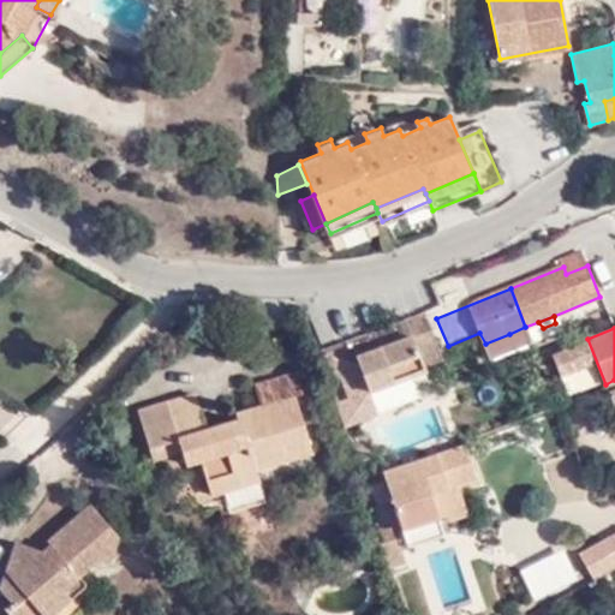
[(514,347),(509,334),(485,344),(490,358),(514,347)]
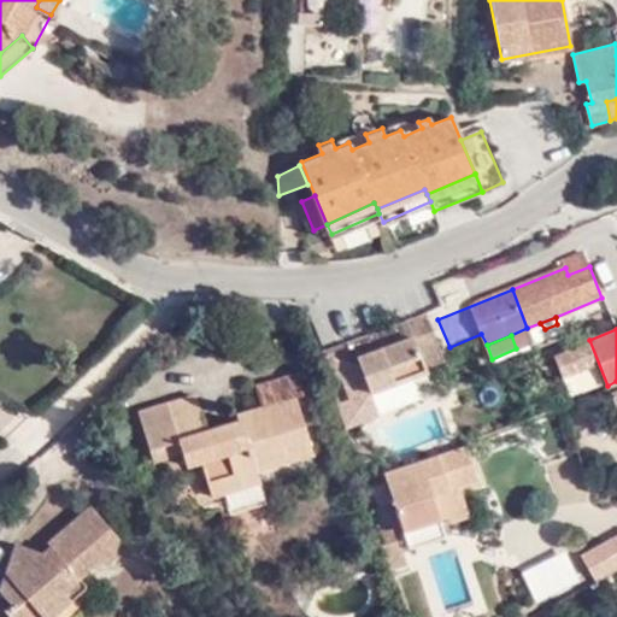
[(371,336),(352,345),(371,393),(425,371),(412,336),(376,351),(371,336)]
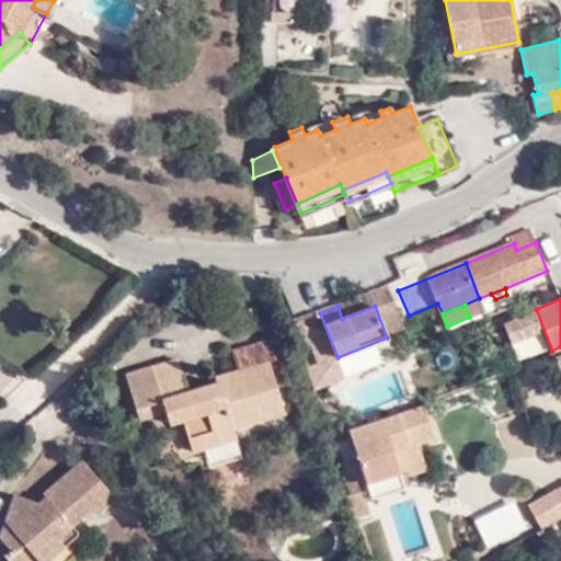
[(540,330),(535,313),(508,324),(515,341),(540,330)]
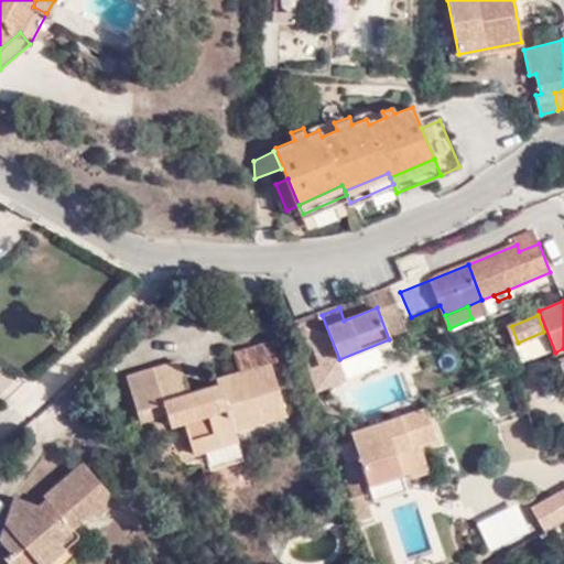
[(246,370),(271,362),(283,359),(277,336),(239,347),(246,370)]
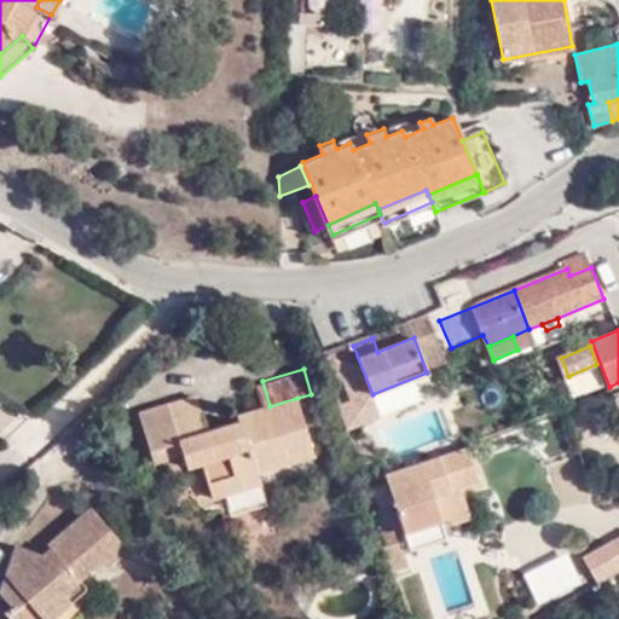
[(427,372),(372,394),(375,401),(431,382),(427,372)]
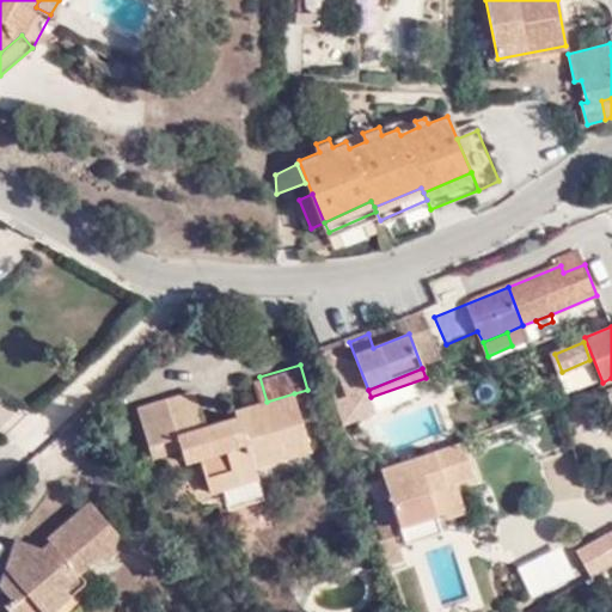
[(312,448),(294,393),(267,402),(236,410),(237,417),(224,422),(225,429),(213,432),(210,426),(207,427),(196,393),(139,409),(150,446),(177,438),(181,450),(184,463),(201,458),(210,490),(221,487),(259,476),(257,465),(312,448)]
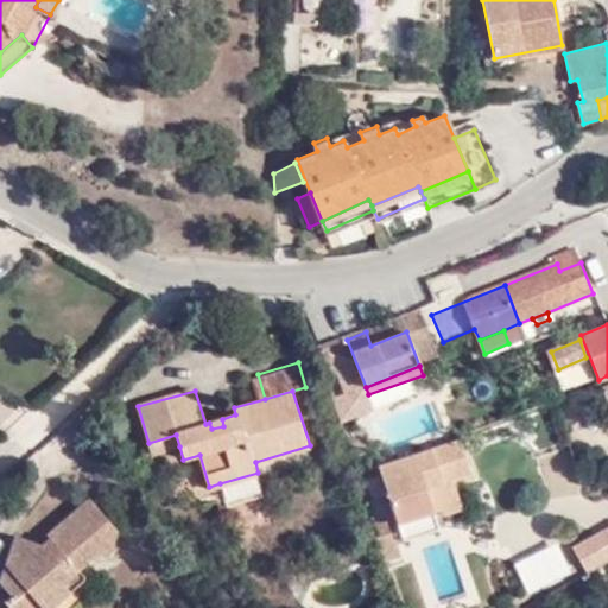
[(223,426),(222,419),(209,423),(211,429),(223,426)]
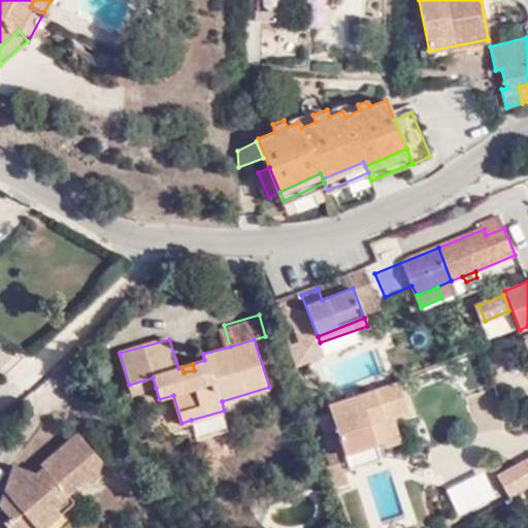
[(132,395),(156,388),(153,377),(129,385),(132,395)]
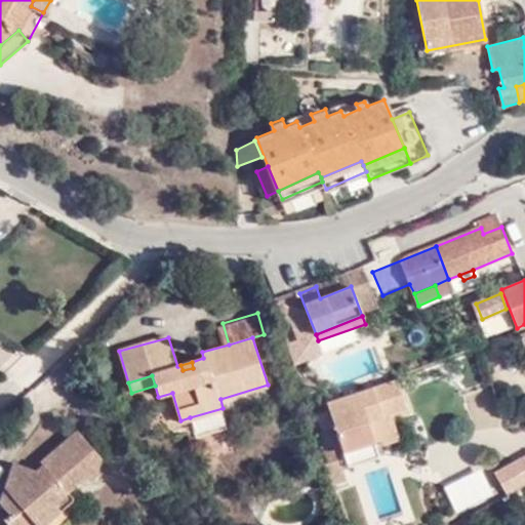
[(344,452),(372,442),(367,421),(390,414),(407,408),(397,379),(327,403),(344,452)]
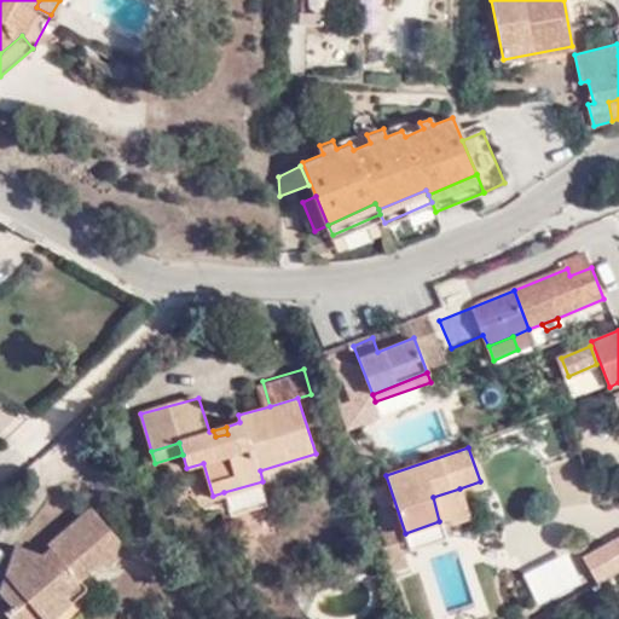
[(266,496),(262,481),(224,492),(229,508),(266,496)]
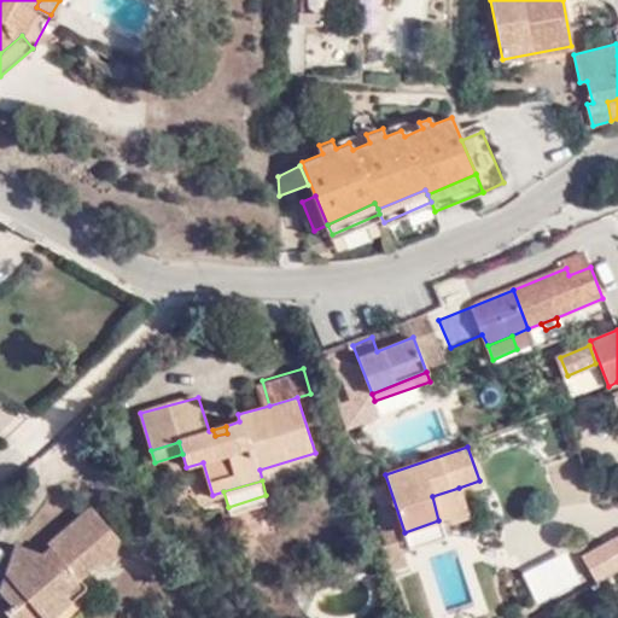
[(432,496),(438,520),(465,513),(459,488),(432,496)]
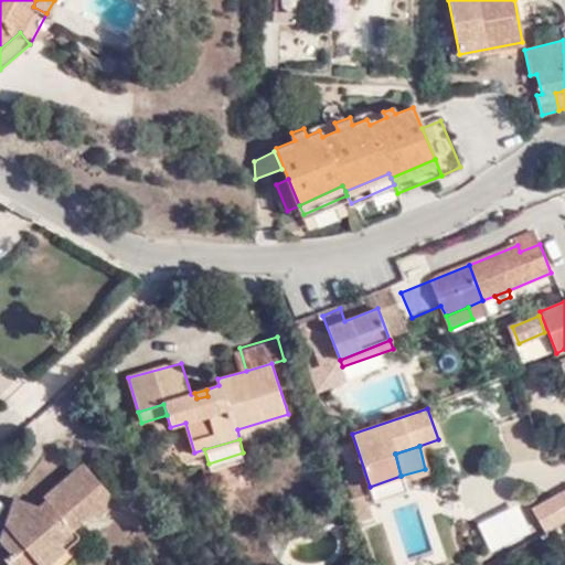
[(49,499),(40,507),(23,522),(14,513),(20,500),(16,499),(1,542),(12,554),(24,545),(41,564),(45,564),(80,535),(74,529),(92,514),(100,516),(109,491),(84,462),(46,496),(49,499)]
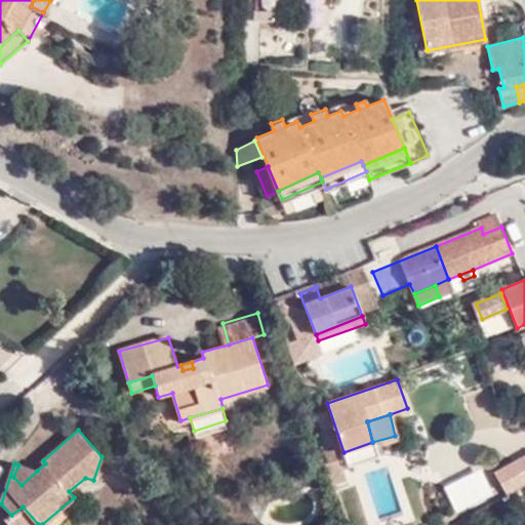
[(511,490),(524,481),(524,453),(498,467),(511,490)]
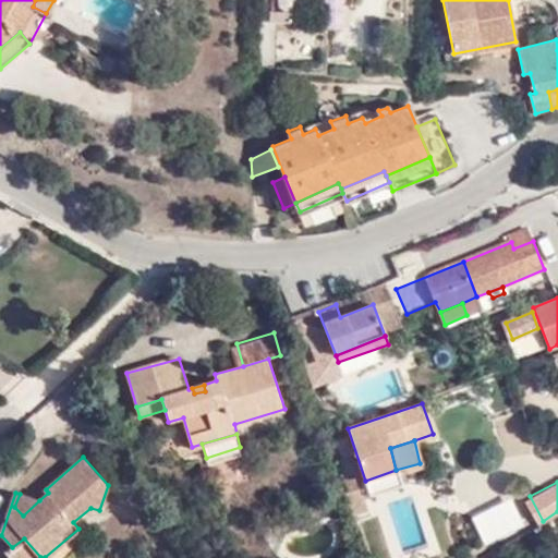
[(23,516),(39,500),(20,494),(14,507),(23,516)]
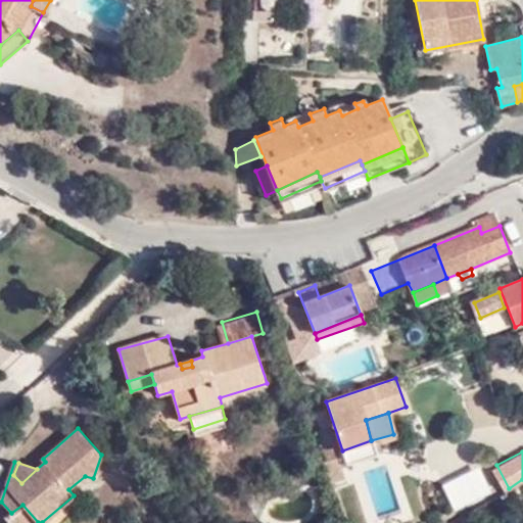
[(476,468),(454,477),(464,502),(486,492),(476,468)]
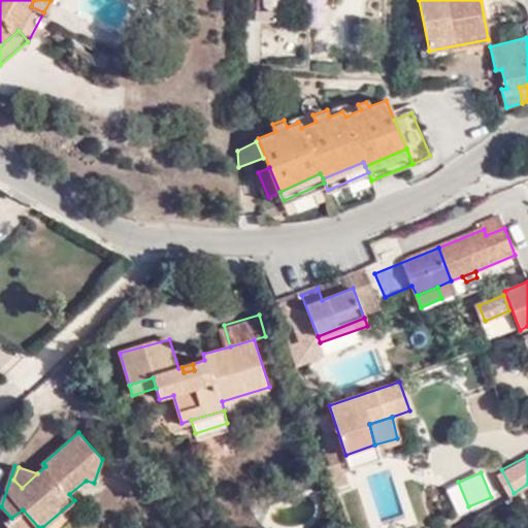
[(10,527),(38,527),(23,509),(11,518),(6,523),(10,527)]
